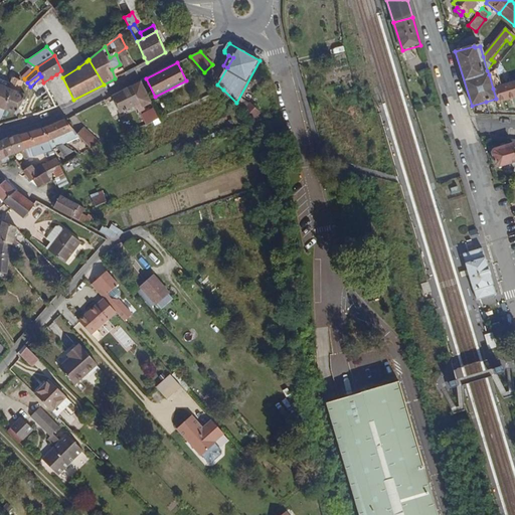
[(18,93),(23,83),(13,78),(10,83),(8,89),(14,92),(18,93)]
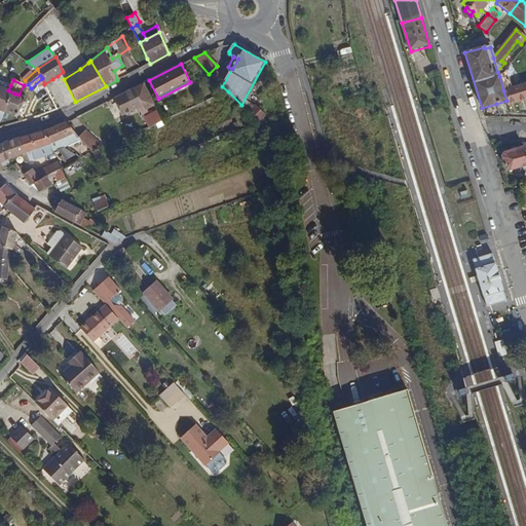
[(525,82),(503,90),(506,101),(508,105),(525,100),(525,82)]
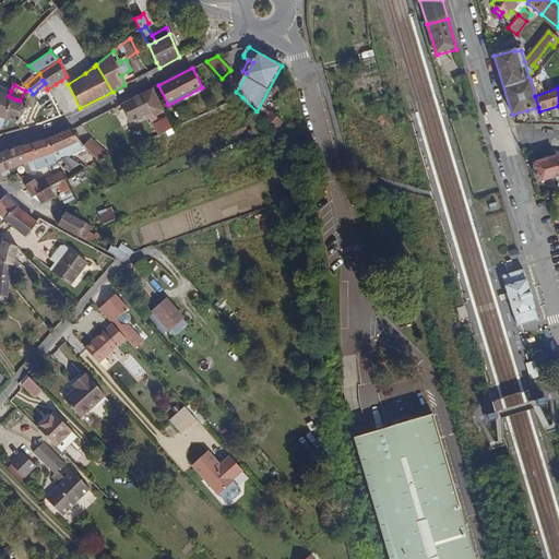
[(164,113),(152,90),(121,105),(131,122),(147,115),(151,122),(157,119),(156,117),(164,113)]
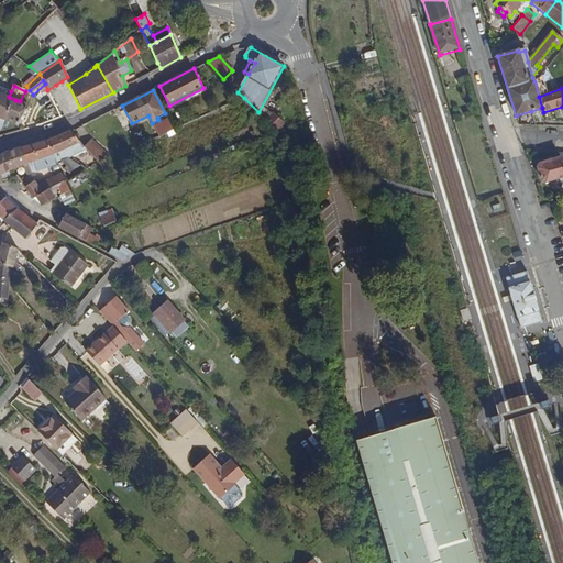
[(15,100),(9,97),(0,91),(0,129),(6,120),(15,100)]
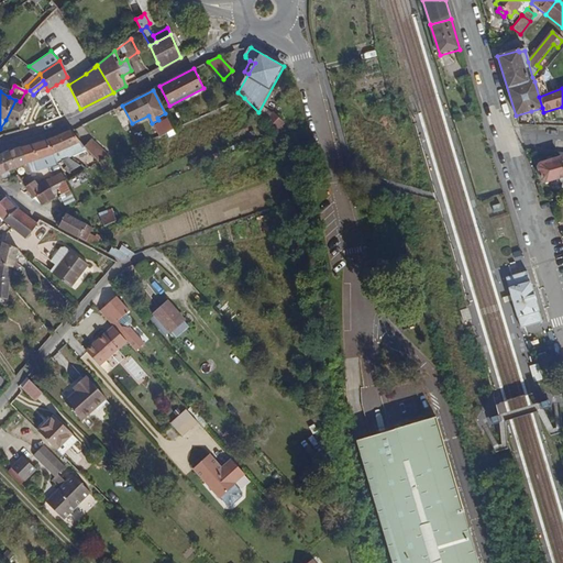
[(15,127),(28,106),(20,101),(15,100),(6,120),(15,127)]
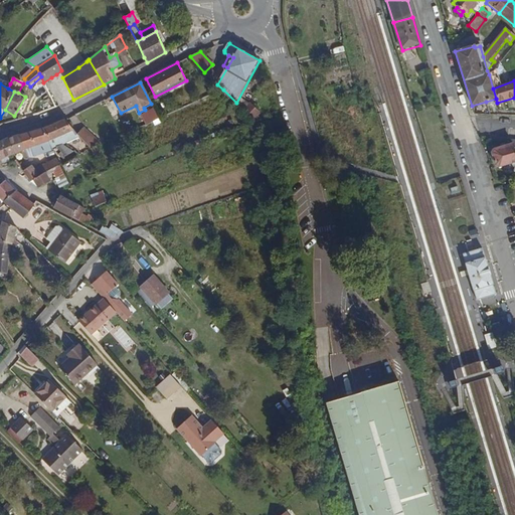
[(241,112),(247,106),(242,100),(236,106),(240,111),(241,112)]
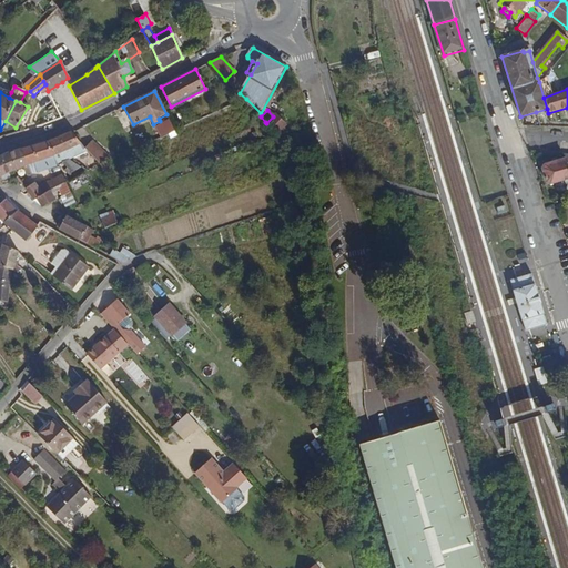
[(284,127),(286,125),(276,114),(273,117),(266,123),(276,134),(284,127)]
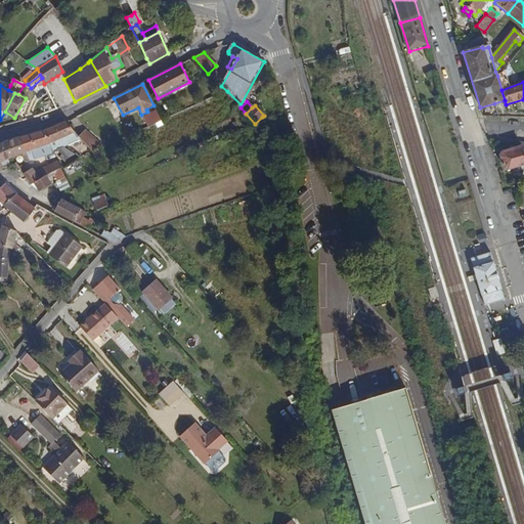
[(162,120),(156,110),(153,112),(154,114),(143,119),(147,127),(162,120)]
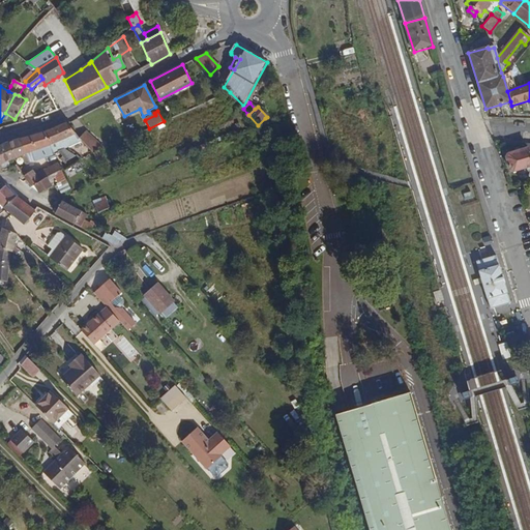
[(261,128),(268,122),(265,118),(258,125),(259,126),(261,128)]
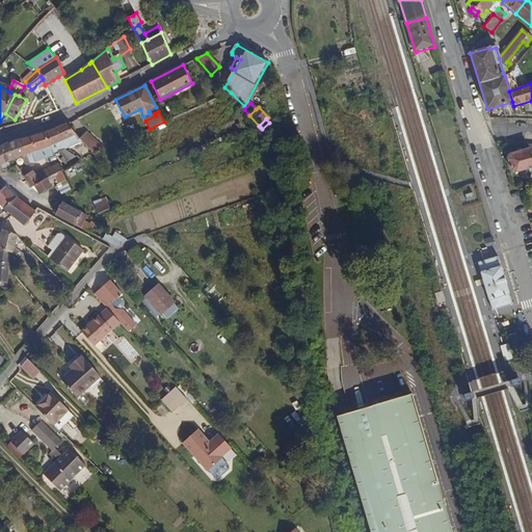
[(72,136),(76,134),(67,123),(41,134),(48,147),(53,155),(58,153),(67,149),(60,141),(64,139),(72,136)]
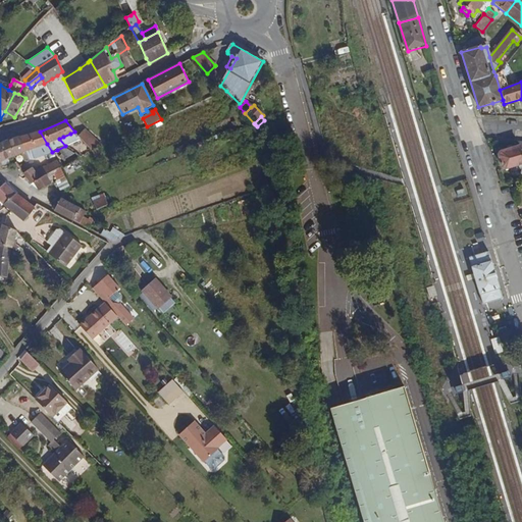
[(263,134),(257,126),(255,124),(250,128),(259,138),(263,134)]
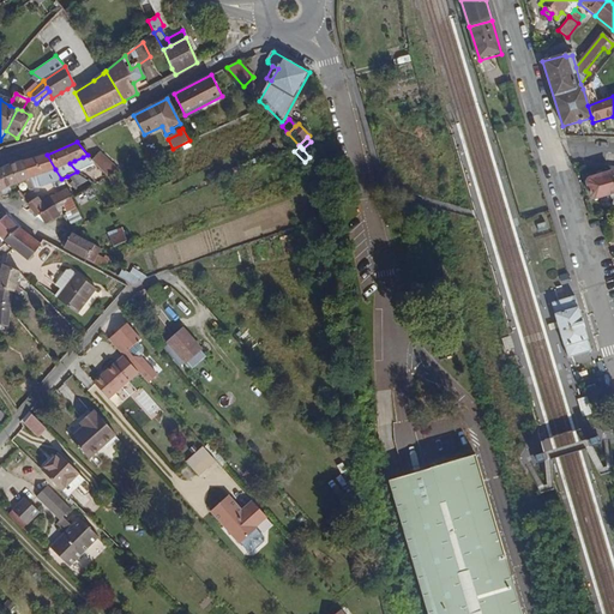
[(122,172),(100,150),(92,160),(97,164),(109,178),(122,172)]
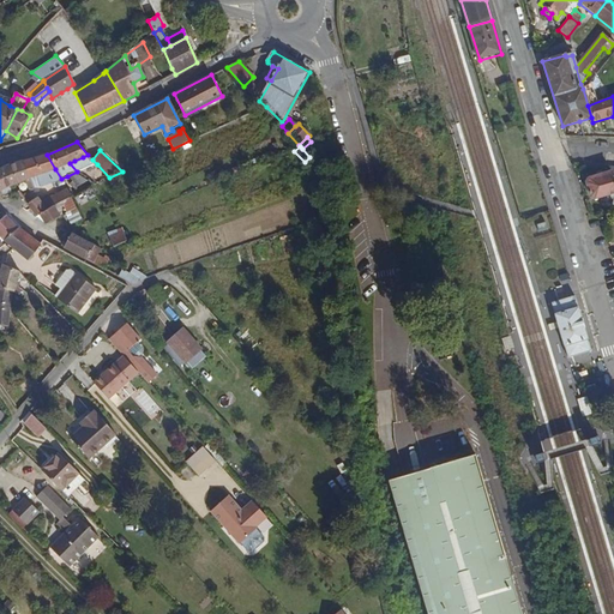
[(50,172),(55,169),(47,155),(22,162),(29,179),(37,176),(50,172)]
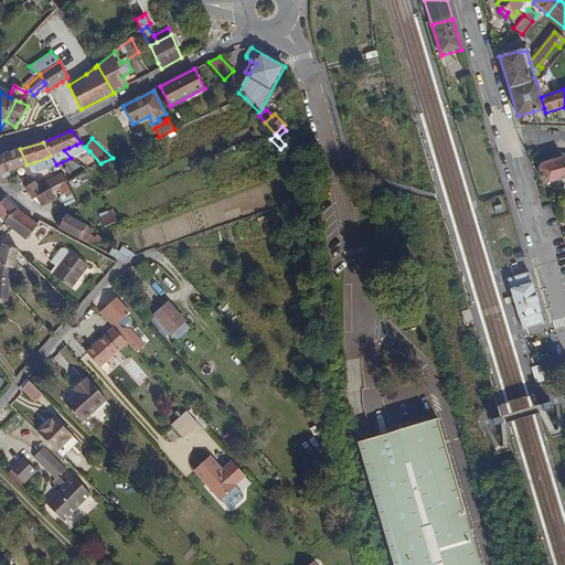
[(85,147),(81,142),(76,145),(81,151),(85,147)]
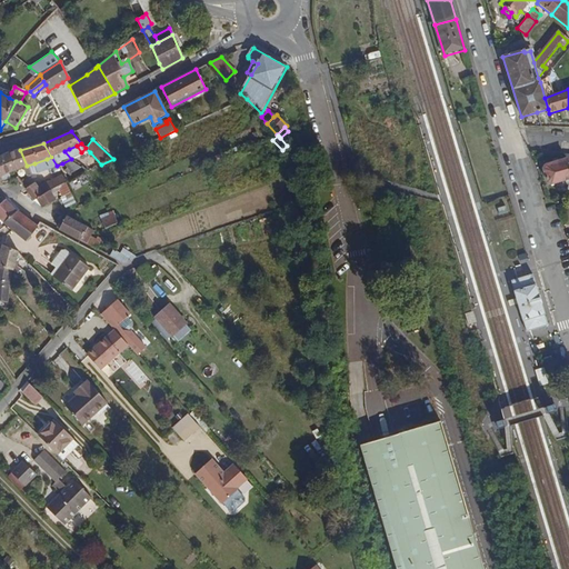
[(86,157),(90,152),(86,148),(81,152),(86,157)]
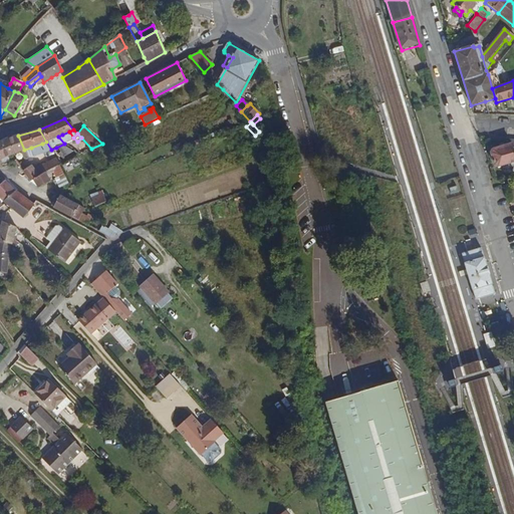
[(24,150),(18,136),(6,140),(0,143),(0,159),(4,157),(10,155),(21,151),(24,150)]
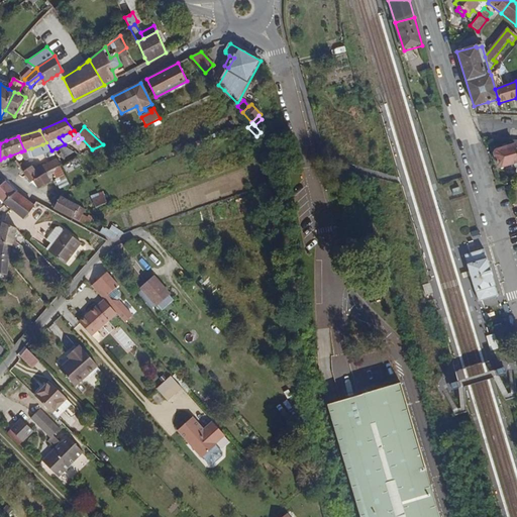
[(516,163),(516,140),(512,140),(514,145),(496,150),(495,156),(498,165),(501,168),(516,163)]
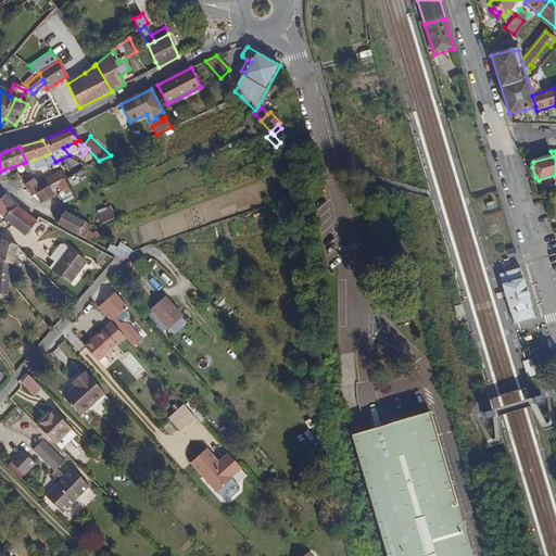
[(49,165),(46,155),(34,160),(37,169),(49,165)]
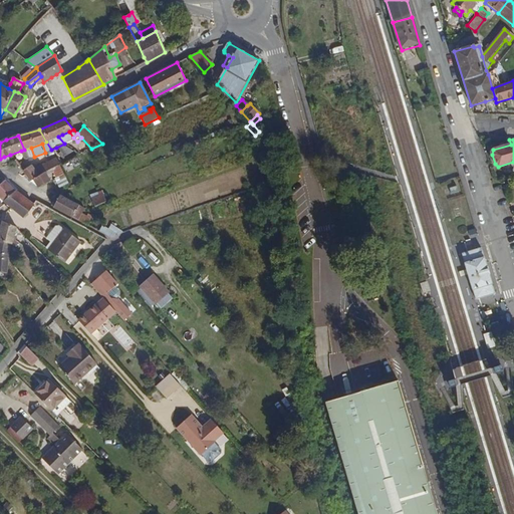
[(73,152),(64,144),(56,148),(64,157),(73,152)]
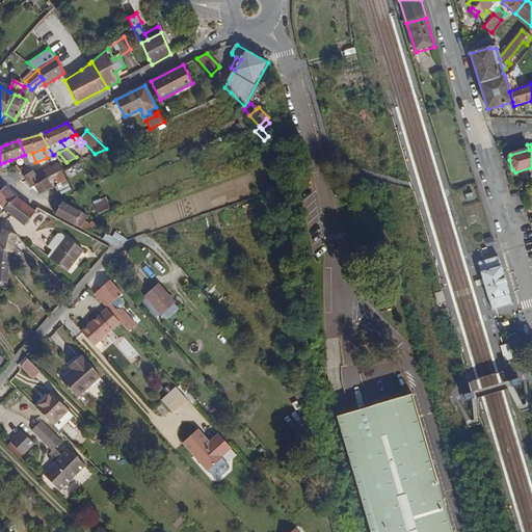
[(62,171),(58,165),(36,176),(41,182),(47,179),(51,177),(62,171)]
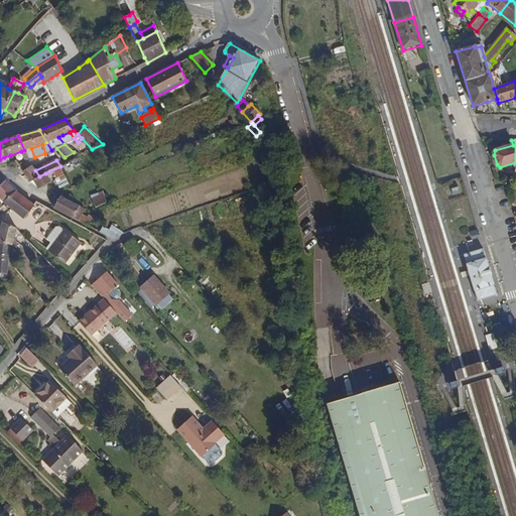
[(66,173),(61,165),(60,166),(49,171),(50,174),(53,172),(57,178),(66,173)]
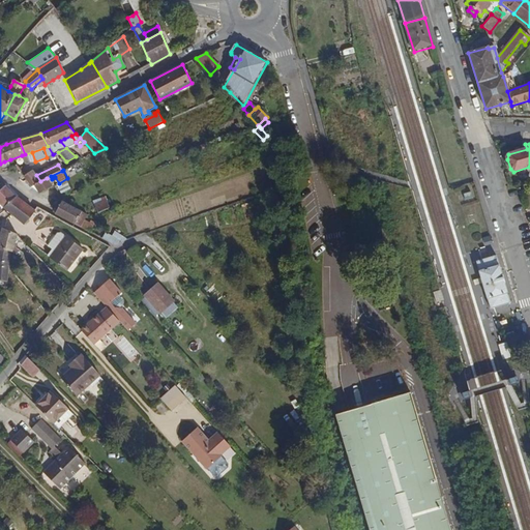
[(31,186),(40,181),(36,175),(32,171),(24,176),(31,186)]
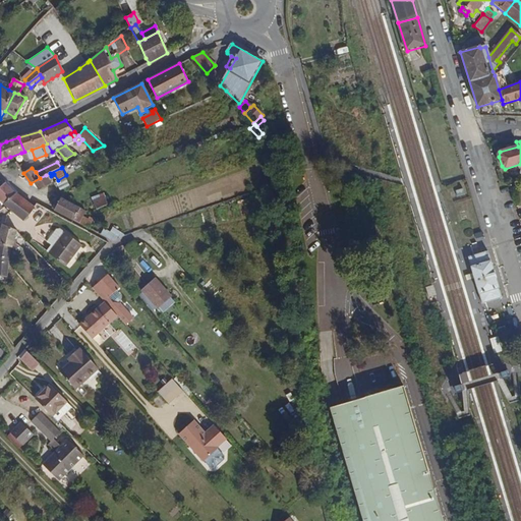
[(51,184),(46,175),(40,178),(31,183),(40,190),(51,184)]
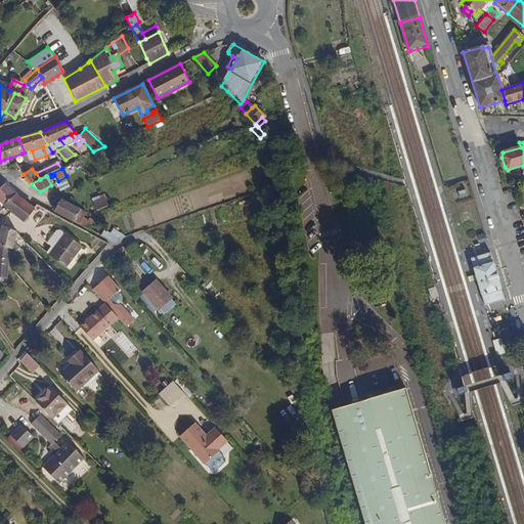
[(16,193),(5,183),(0,187),(0,201),(4,205),(16,193)]
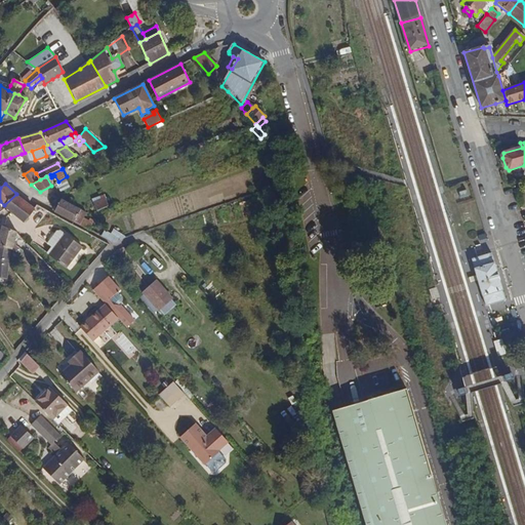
[(24,223),(35,207),(16,194),(4,205),(8,209),(11,212),(16,215),(24,223)]
